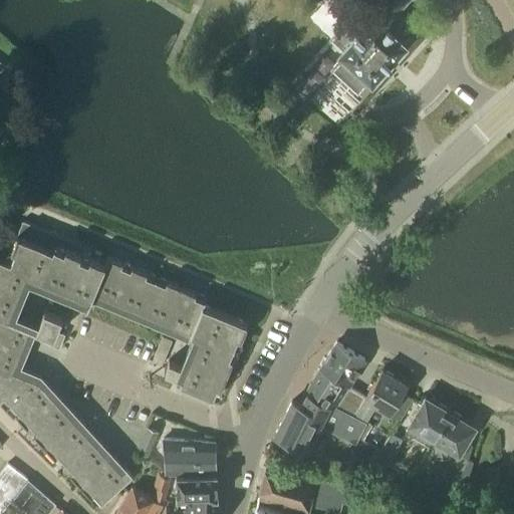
[(352,37),(338,51),(342,55),(330,68),(356,92),(368,79),(370,80),(387,62),(404,44),(399,39),(412,25),(398,13),(410,0),(368,0),(377,8),(371,14),(372,15),(352,37)]
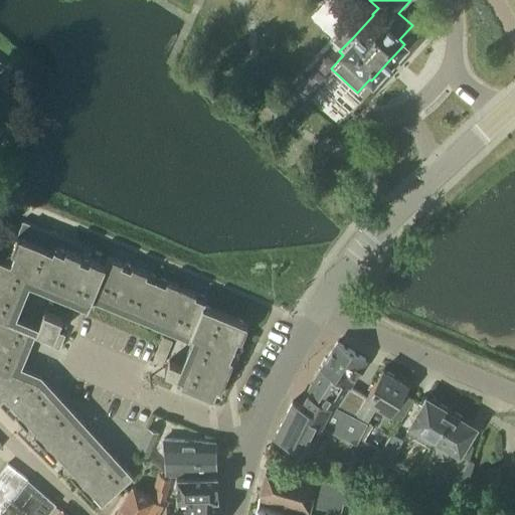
[(176,377),(176,376),(181,378),(179,382),(212,396),(216,386),(220,387),(232,358),(228,356),(236,337),(240,339),(247,323),(203,305),(204,301),(194,297),(195,293),(166,281),(164,285),(145,277),(147,273),(131,267),(130,270),(121,266),(122,263),(107,256),(104,264),(90,258),(88,262),(78,258),(80,254),(69,249),(73,242),(22,220),(16,234),(9,250),(13,251),(9,261),(0,256),(0,404),(13,419),(16,416),(26,427),(29,424),(35,432),(32,435),(54,459),(57,456),(71,471),(68,474),(91,497),(93,495),(101,503),(128,479),(37,378),(14,369),(31,328),(41,333),(38,340),(58,349),(64,334),(55,331),(60,318),(43,311),(35,329),(35,328),(9,317),(26,276),(89,302),(93,294),(192,336),(180,365),(168,360),(164,371),(176,377)]
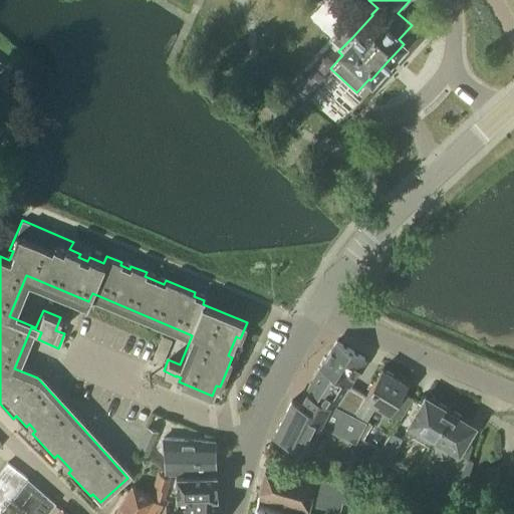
[(161,364),(171,340),(162,336),(152,360),(161,364)]
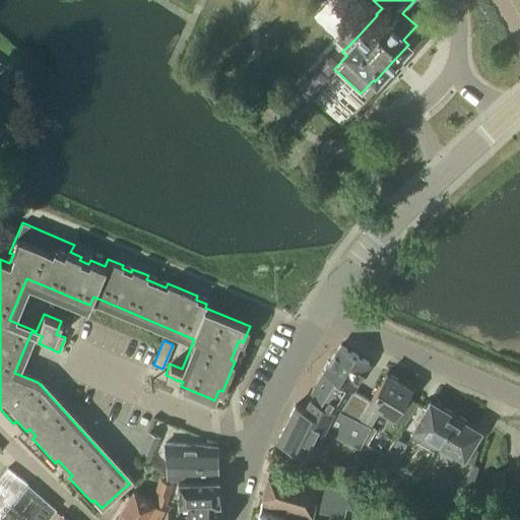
[(349,394),(351,390),(369,364),(339,345),(323,372),(336,381),(333,384),(349,394)]
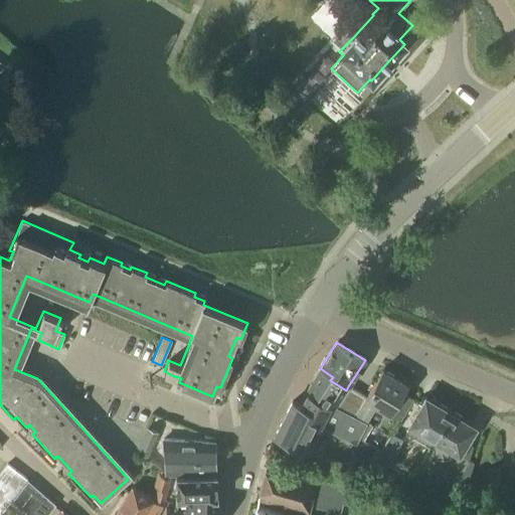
[(335,408),(336,406),(346,390),(330,380),(333,377),(320,368),(307,390),(330,404),(330,405),(335,408)]
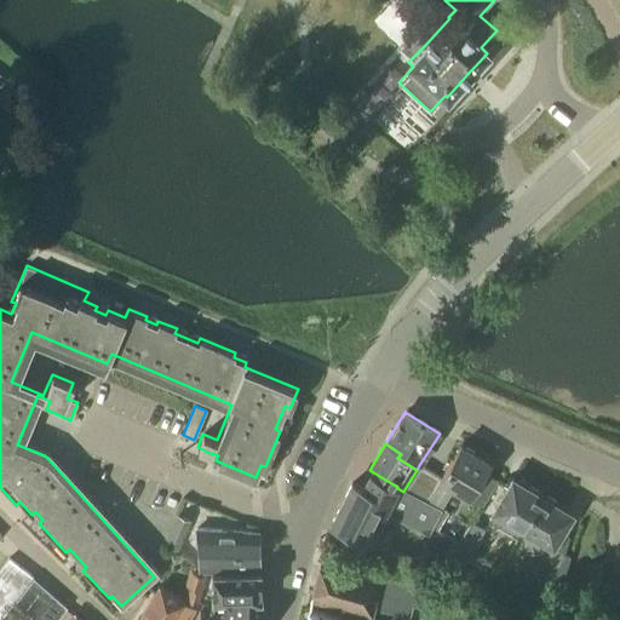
[(482,505),(498,480),(484,471),(491,460),(461,443),(440,480),(482,505)]
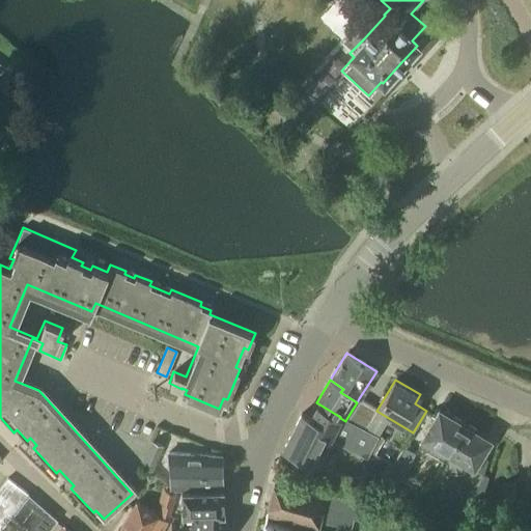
[(346,419),(366,429),(376,409),(359,398),(357,402),(346,419)]
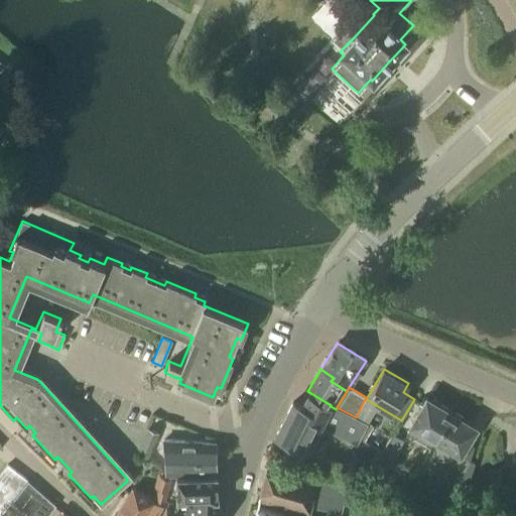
[(336,409),(331,406),(331,407),(306,395),(301,406),(292,402),(275,435),(307,453),(320,426),(357,444),(359,439),(382,452),(391,435),(367,423),(356,417),(337,407),(336,409)]
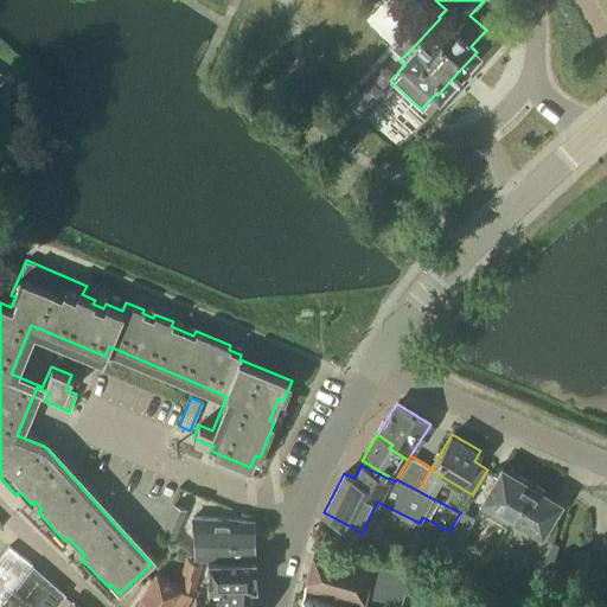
[(511,517),(530,486),(502,468),(483,499),(484,500),(478,510),(489,517),(490,516),(506,524),(511,517)]
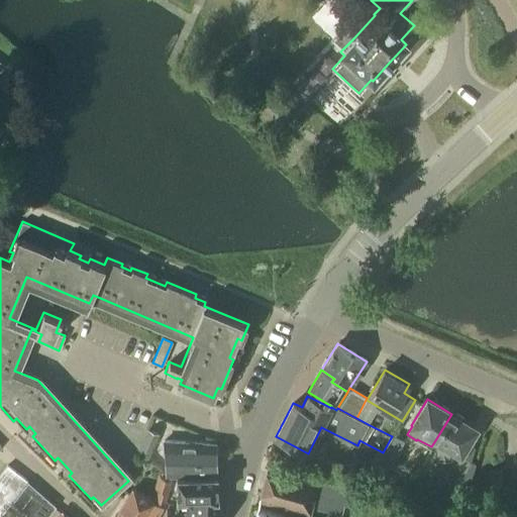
[(435,440),(431,446),(435,449),(435,454),(437,454),(437,459),(452,459),(458,473),(456,480),(470,485),(478,463),(472,460),(475,446),(468,442),(477,428),(451,414),(435,440)]
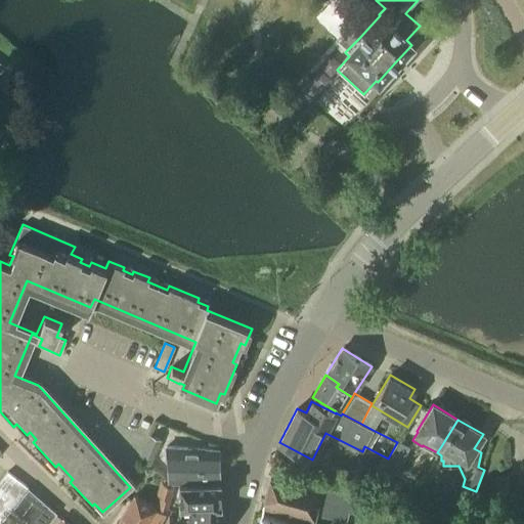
[(142,495),(151,477),(150,477),(156,469),(150,465),(161,440),(148,435),(137,460),(145,463),(140,473),(142,474),(133,491),(142,495)]
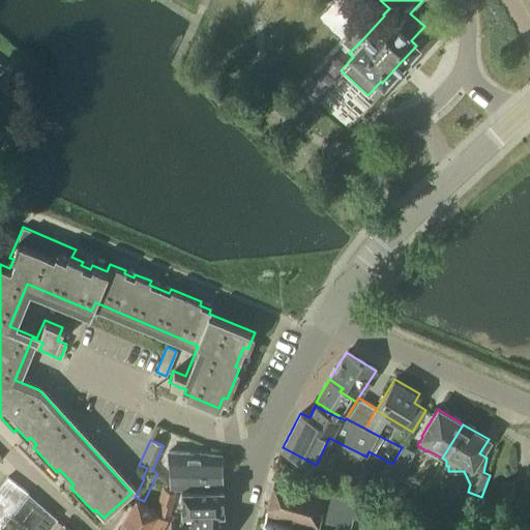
[(192,490),(223,489),(223,488),(218,488),(217,486),(222,484),(221,455),(167,452),(171,489),(192,488),(192,490)]
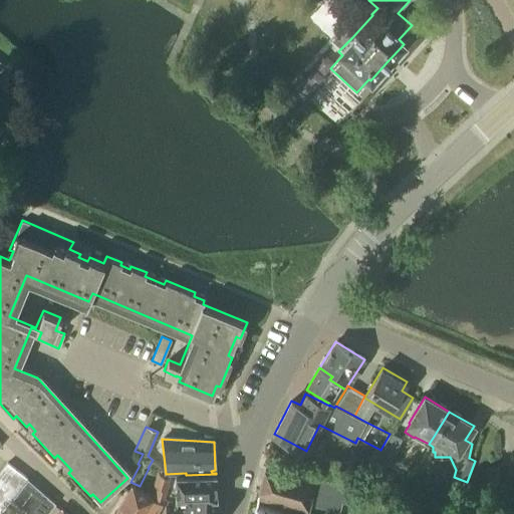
[(339,512),(347,483),(266,462),(258,494),(307,507),(308,503),(339,512)]
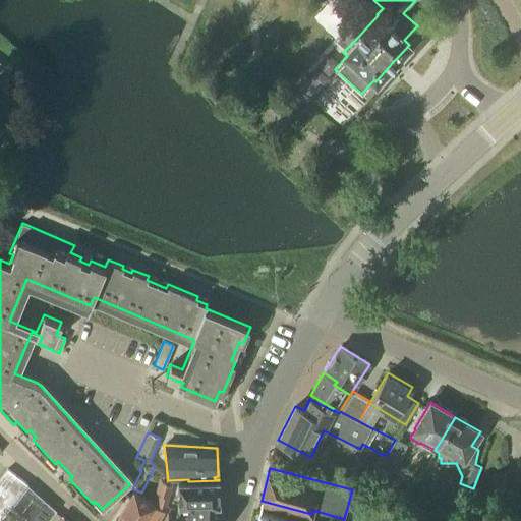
[(0,520),(10,509),(26,485),(7,469),(0,477),(0,520)]
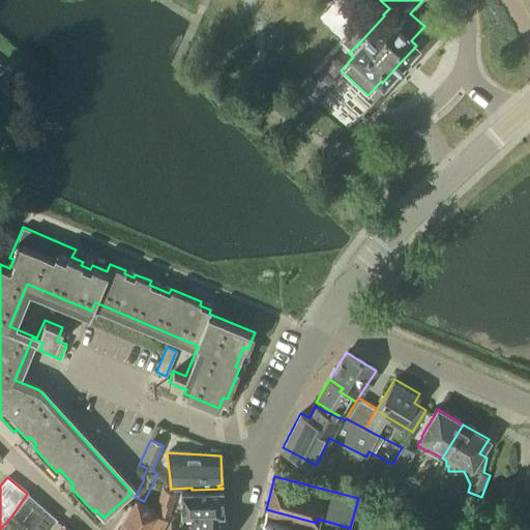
[(518,500),(517,481),(506,482),(508,518),(529,517),(528,499),(518,500)]
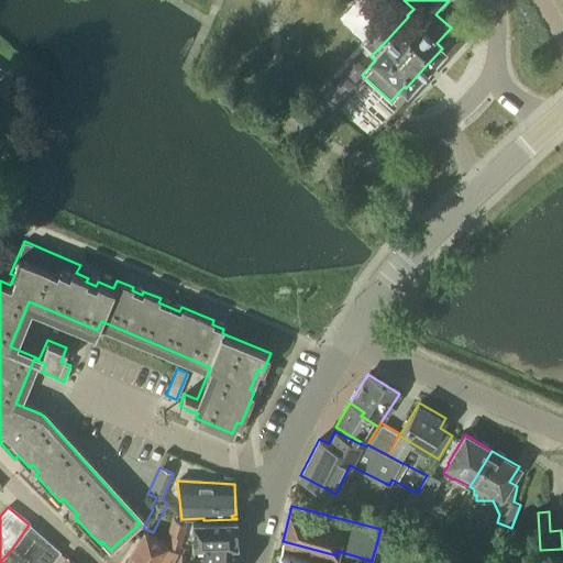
[(232,562),(233,559),(232,559),(233,554),(233,543),(236,543),(236,519),(203,520),(205,543),(196,543),(192,558),(188,556),(183,560),(181,562),(232,562)]
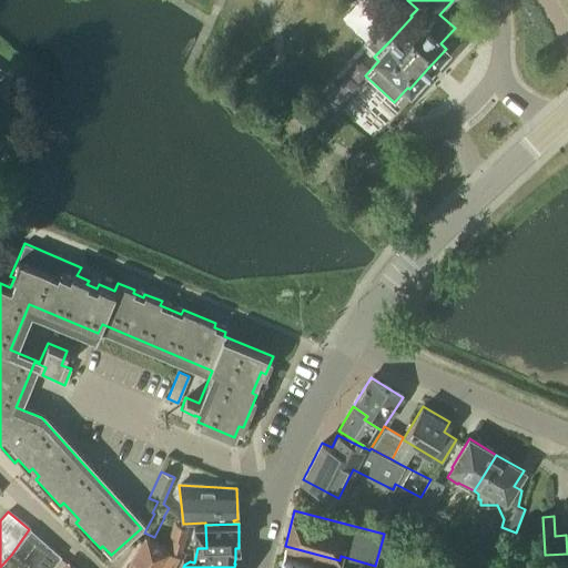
[(29,529),(11,555),(29,567),(50,567),(60,557),(29,529)]
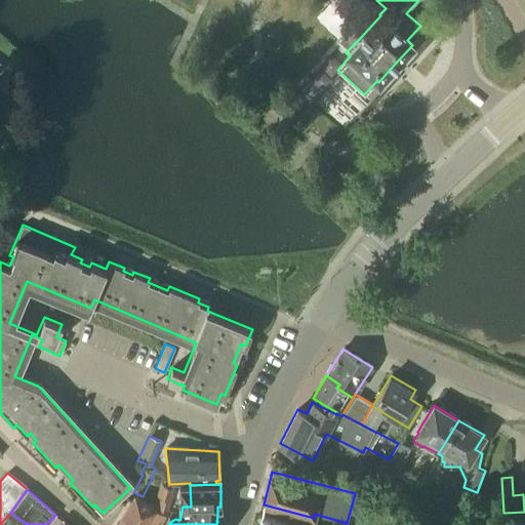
[(171,498),(159,496),(157,508),(168,511),(171,498)]
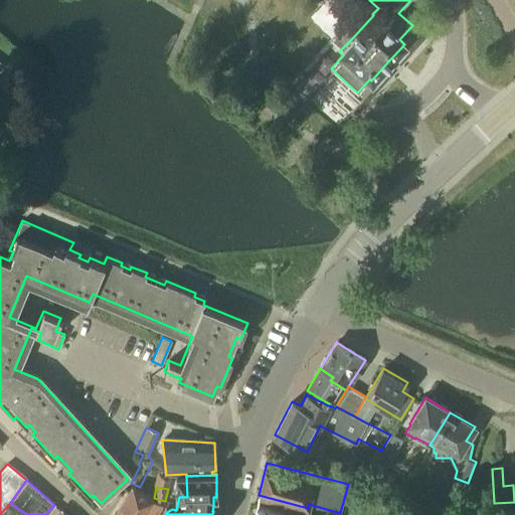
[(157,514),(162,508),(132,488),(114,514),(157,514)]
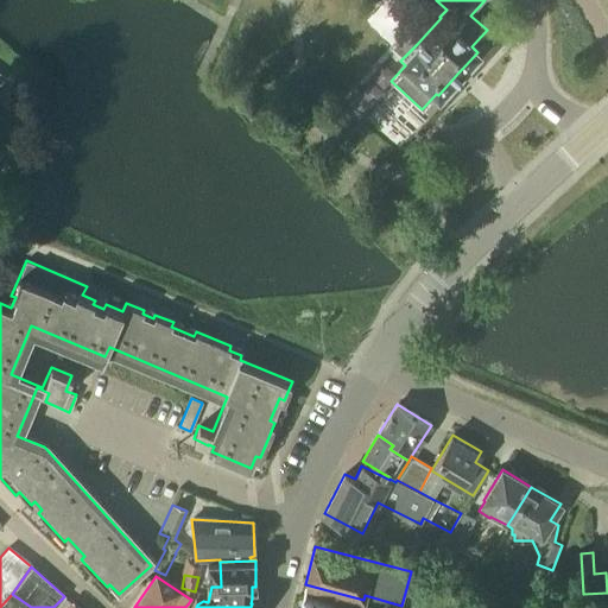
[(343,607),(303,597),(299,607),(343,607)]
